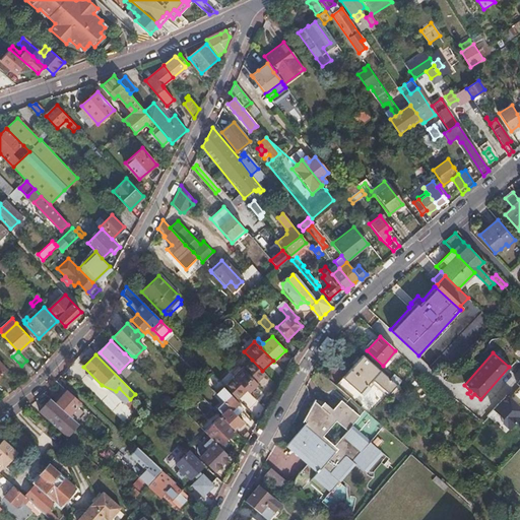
[(390,379),(363,354),(343,377),(361,393),(370,383),(374,379),(390,394),(390,393),(395,398),(402,390),(398,386),(401,382),(394,375),(390,379)]
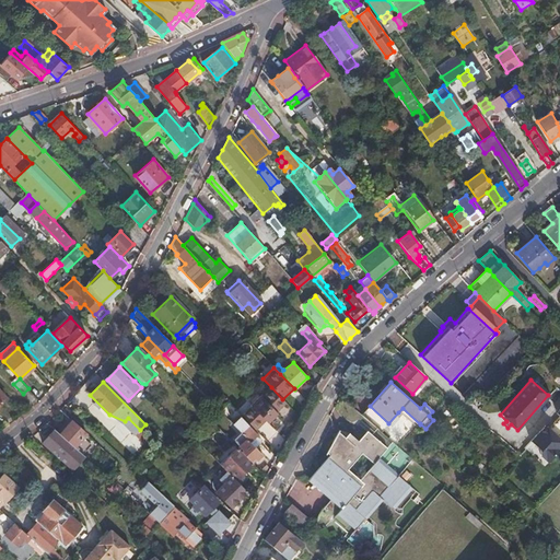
[(146,389),(151,396),(154,393),(149,386),(146,389)]
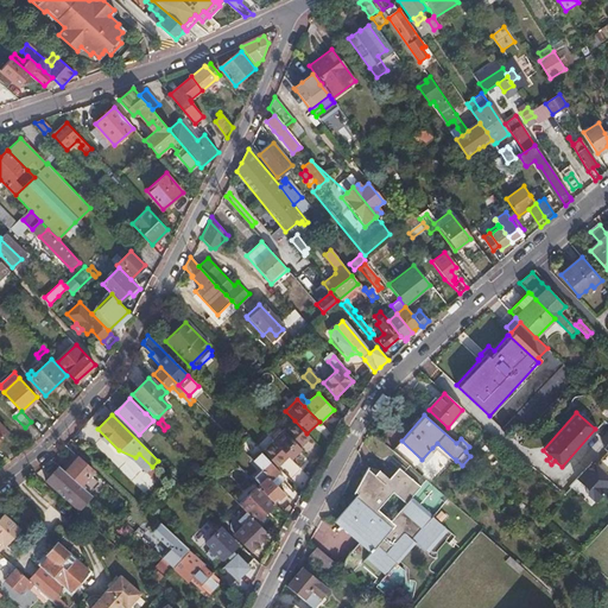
[(299,448),(310,437),(306,434),(295,420),(284,432),(282,430),(272,439),(263,451),(274,463),(285,454),(289,456),(291,458),(301,449),(299,448)]
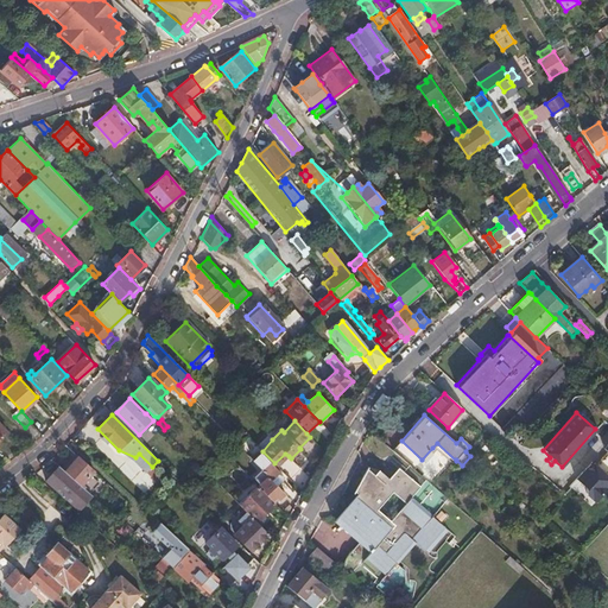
[(230,438),(239,447),(248,437),(240,429),(230,438)]
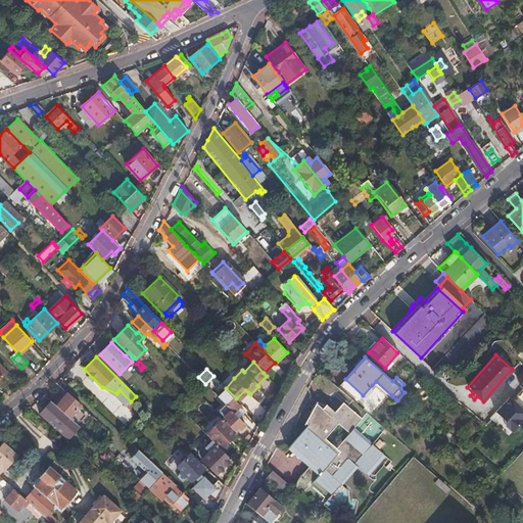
[(363,395),(345,379),(339,386),(357,402),(363,395)]
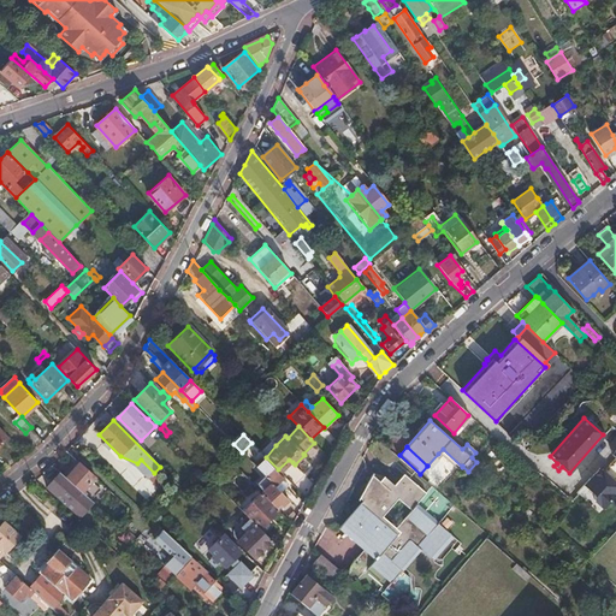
[(603,509),(615,493),(615,448),(611,455),(614,458),(602,472),(598,468),(582,486),(593,495),(593,501),(603,509)]
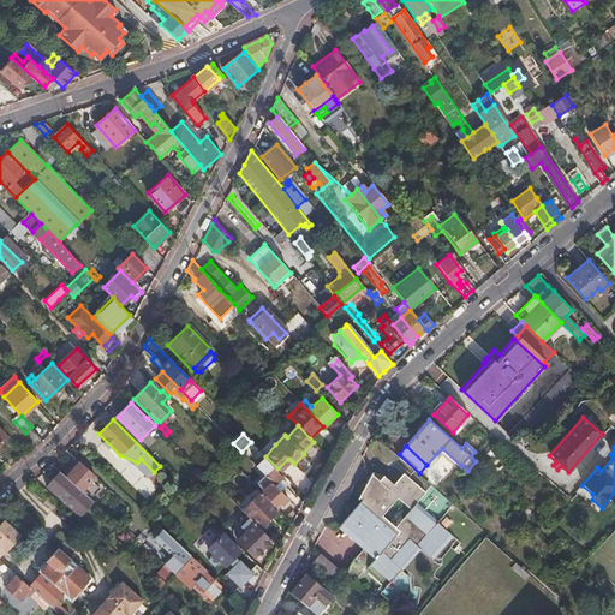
[(264,476),(287,499),(293,494),(286,487),(287,481),(263,458),(255,466),(264,476)]
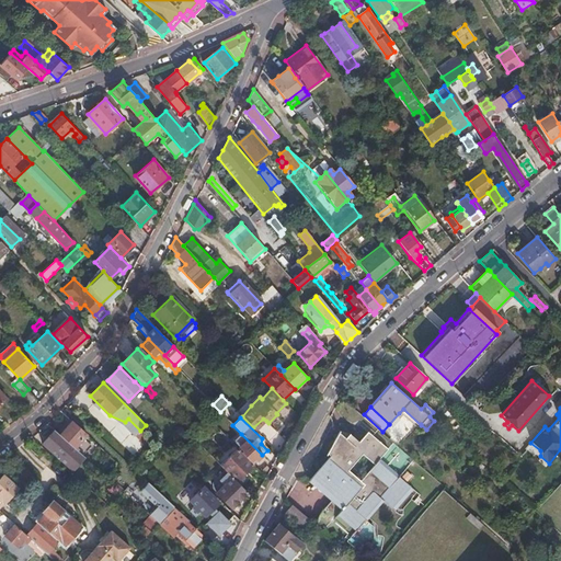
[(135,437),(140,431),(128,419),(125,422),(123,425),(135,437)]
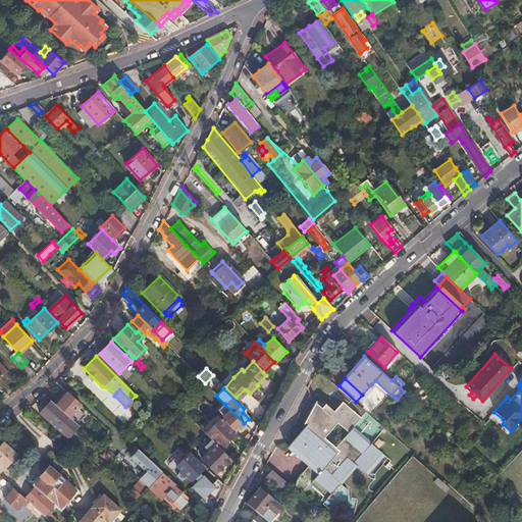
[(236,398),(239,401),(248,392),(245,389),(236,398)]
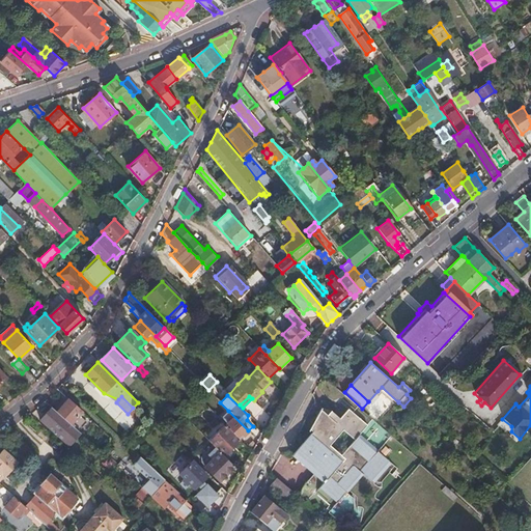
[(67,399),(56,412),(71,423),(82,412),(67,399)]
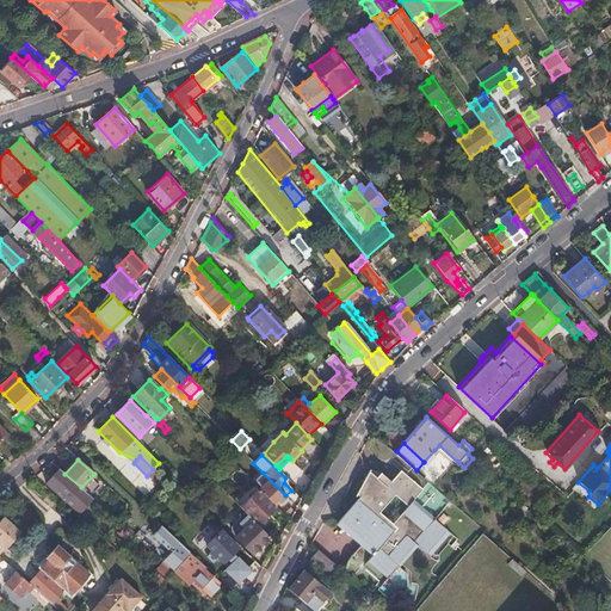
[(170,474),(159,463),(153,469),(147,476),(158,486),(170,474)]
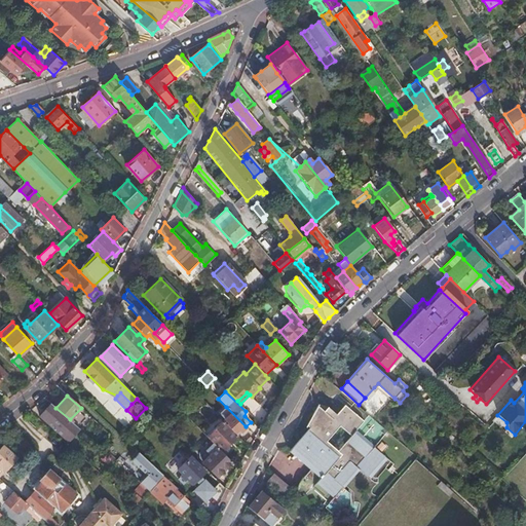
[(287,448),(311,470),(303,479),(300,483),(298,485),(297,487),(295,491),(318,512),(358,468),(369,479),(385,458),(353,429),(362,419),(342,402),(334,412),(326,404),(322,408),(315,404),(305,422),(308,425),(287,448)]
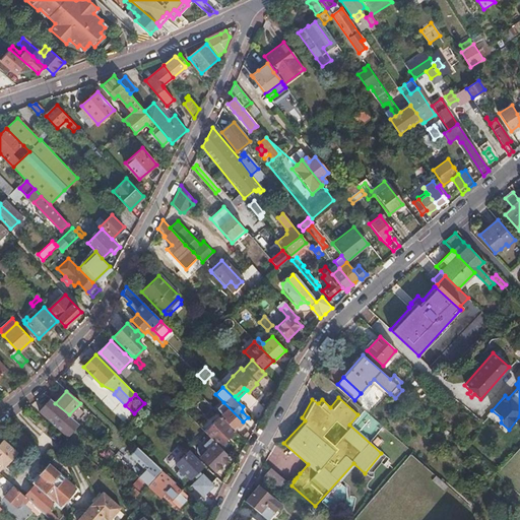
[(55,403),(50,398),(39,410),(68,437),(79,425),(69,414),(55,403)]
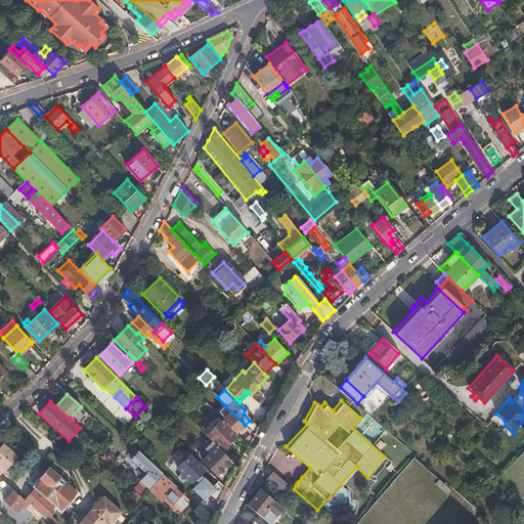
[(234,432),(235,433),(239,430),(245,426),(245,425),(225,405),(218,412),(227,422),(226,423),(234,432)]
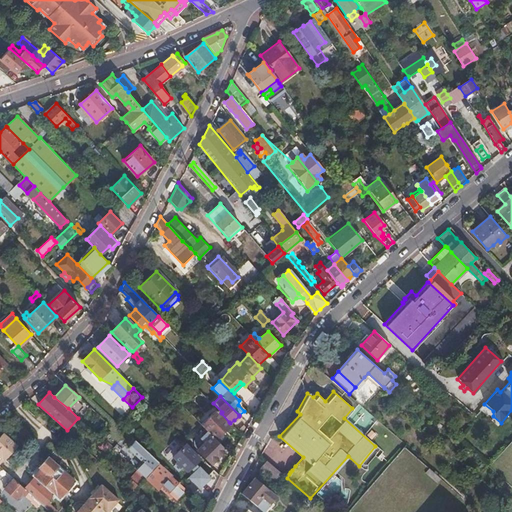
[(201,425),(208,432),(220,443),(227,437),(222,432),(231,424),(230,423),(229,422),(221,413),(217,410),(201,425)]
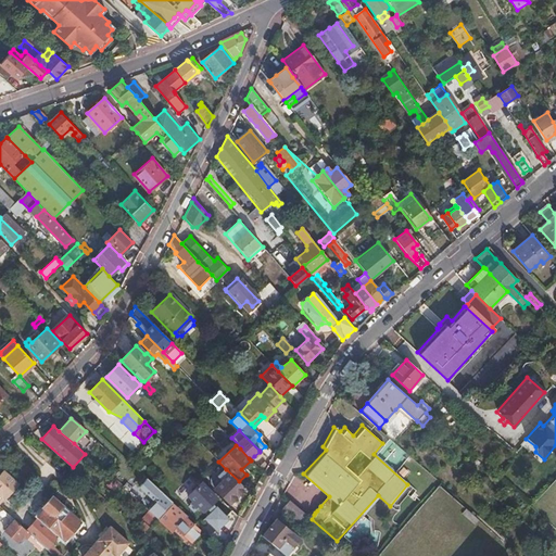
[(258,468),(263,474),(268,465),(264,462),(258,468)]
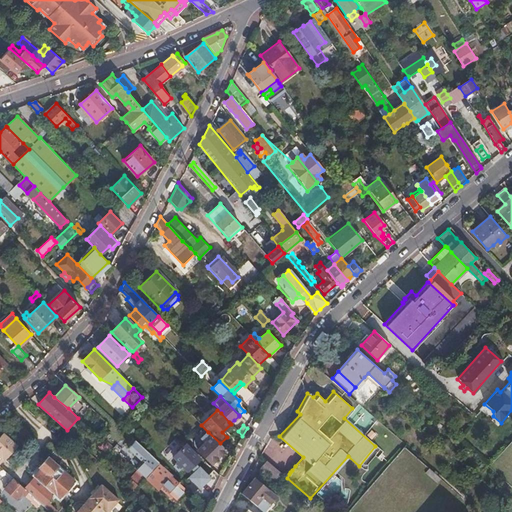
[(202,438),(205,442),(198,449),(212,463),(226,450),(220,443),(208,432),(202,438)]
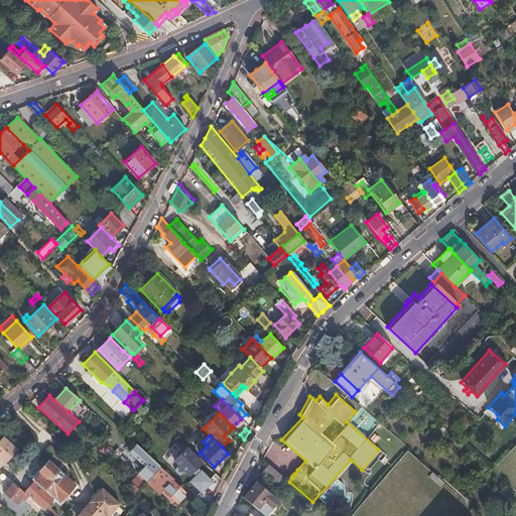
[(0,468),(4,463),(5,464),(18,449),(3,436),(0,439),(0,468)]
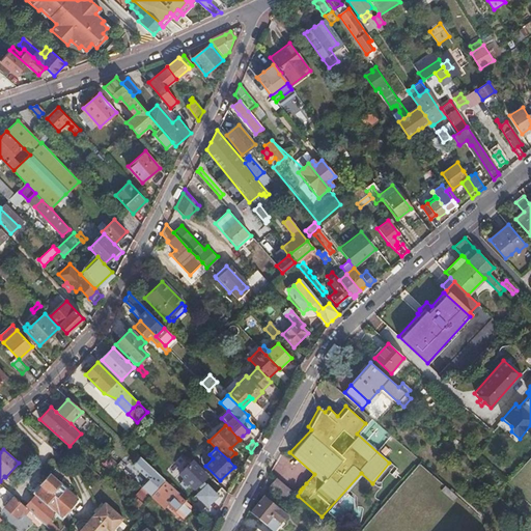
[(141,487),(150,496),(164,481),(165,480),(140,457),(132,466),(148,480),(141,487)]
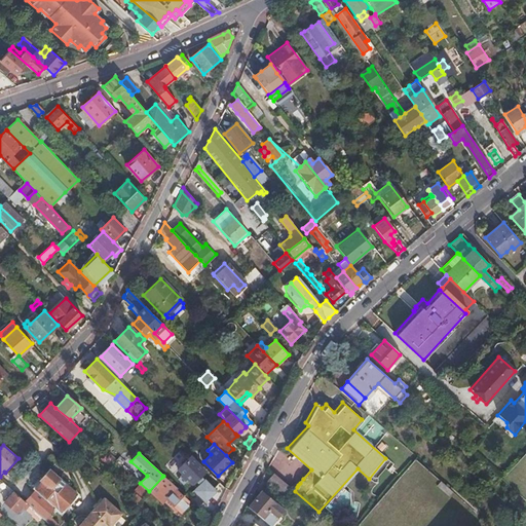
[(205,472),(191,457),(179,470),(184,475),(179,479),(185,485),(189,480),(197,488),(195,490),(201,497),(205,501),(212,495),(210,493),(214,489),(201,477),(205,472)]
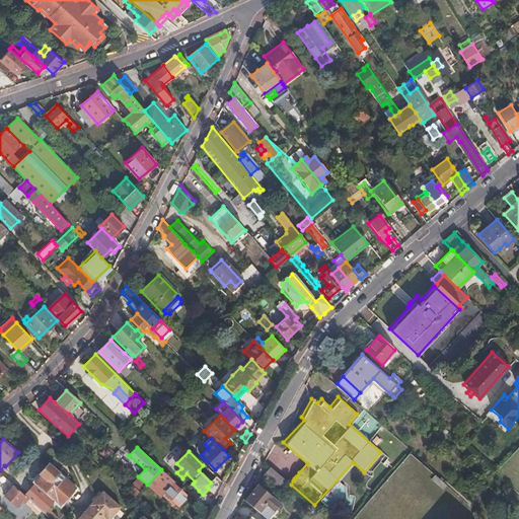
[(461,518),(471,508),(411,452),(351,518),(461,518)]
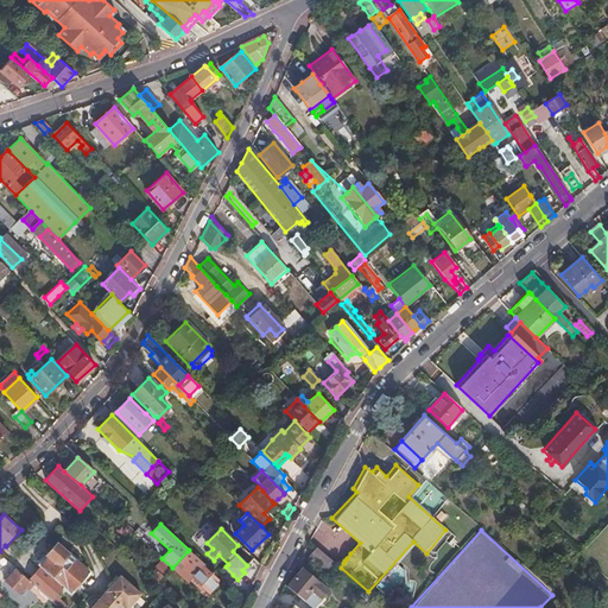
[(29,581),(33,586),(59,607),(67,607),(68,607),(55,595),(63,587),(70,594),(89,572),(78,562),(82,558),(71,549),(68,553),(57,544),(39,565),(42,568),(29,581)]
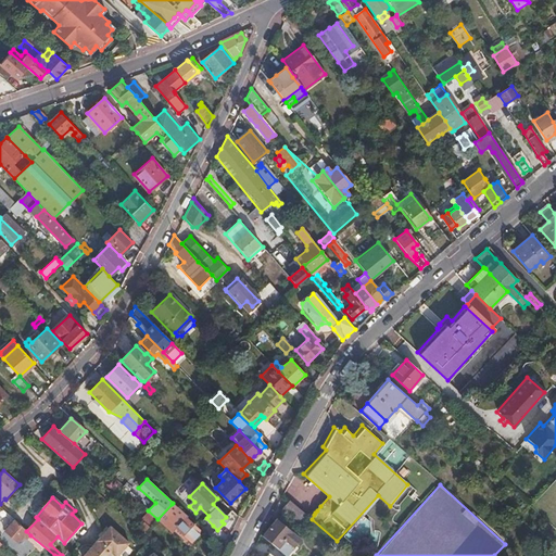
[(310,517),(288,498),(281,506),(302,525),(310,517)]
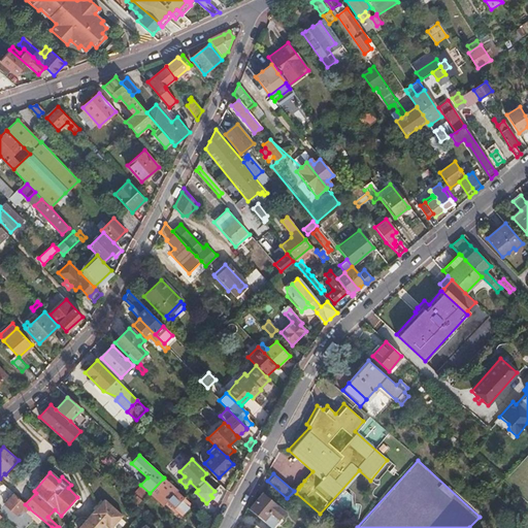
[(177,490),(164,477),(163,479),(150,493),(165,505),(167,503),(174,510),(175,508),(182,515),(191,504),(176,492),(177,490)]
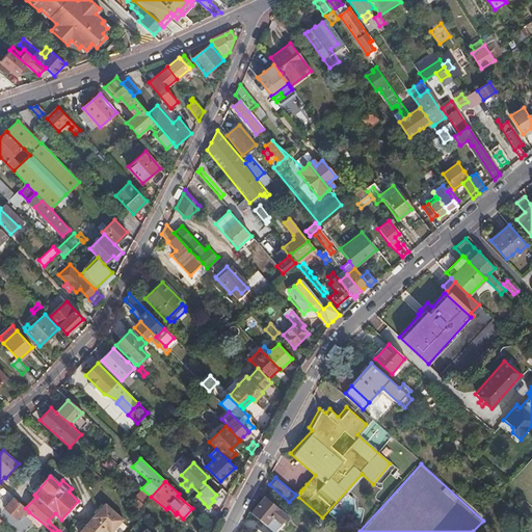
[(352,513),(357,517),(362,512),(353,505),(357,500),(346,493),(330,513),(345,524),(352,513)]
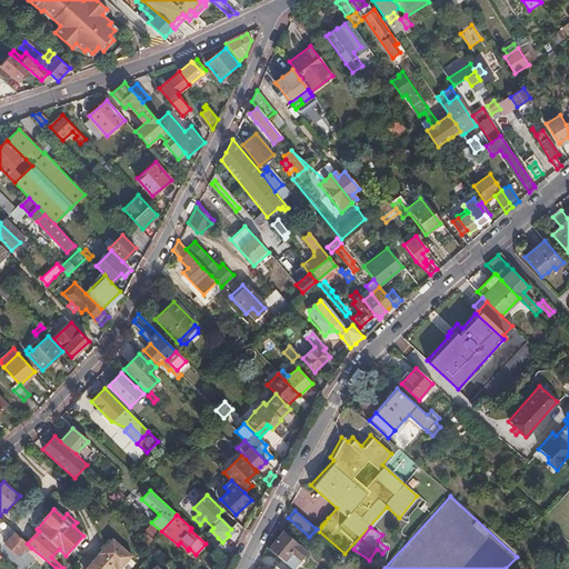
[(282,531),(268,549),(291,567),(296,562),(289,557),(292,553),(301,560),(308,552),(282,531)]
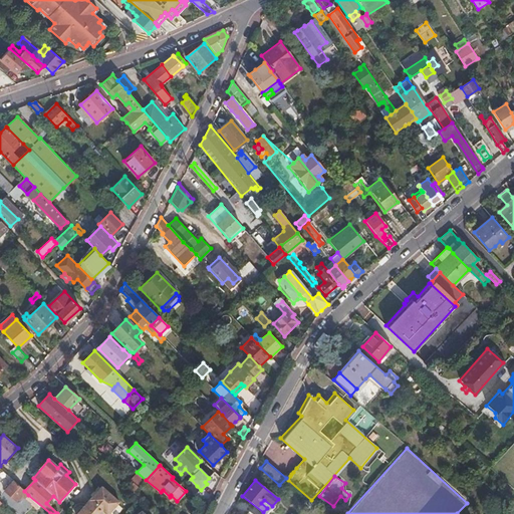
[(24,491),(13,481),(5,491),(17,502),(22,496),(25,499),(28,495),(24,491)]
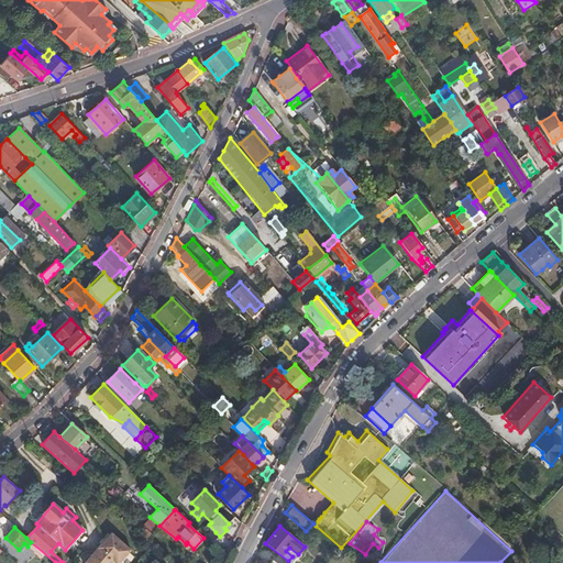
[(119,562),(132,550),(112,532),(84,562),(119,562)]
